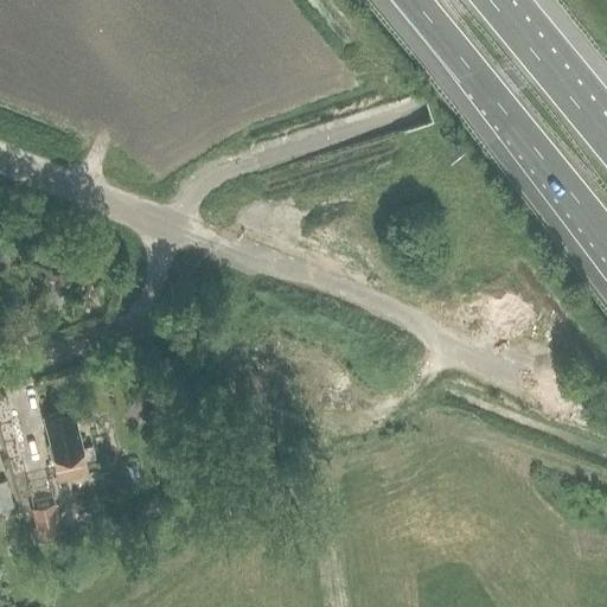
[(145,409),(140,419),(153,423),(157,413),(145,409)]
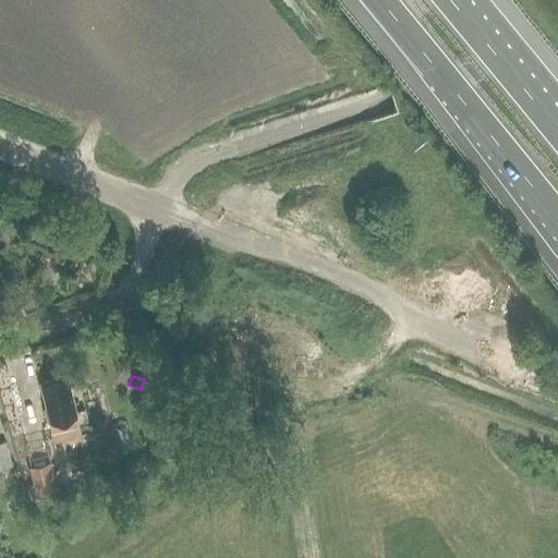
[(67,377),(40,384),(47,409),(45,409),(48,423),(52,443),(81,436),(79,425),(67,377)]
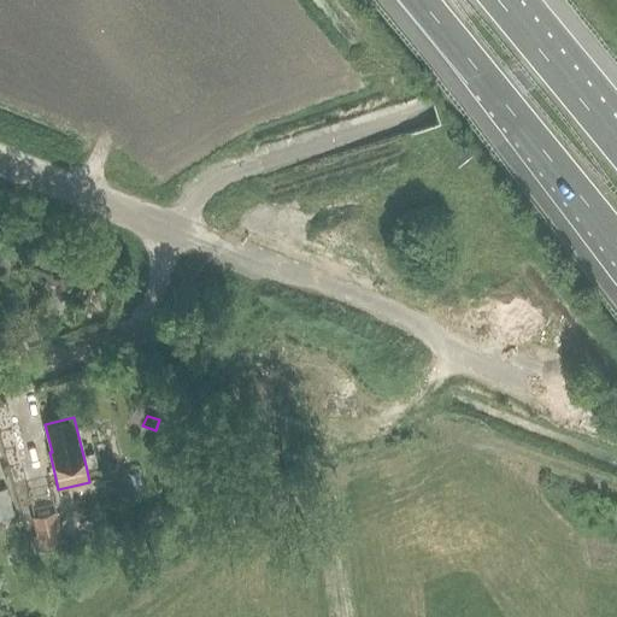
[(0,489),(0,519),(13,517),(6,489),(0,489)]
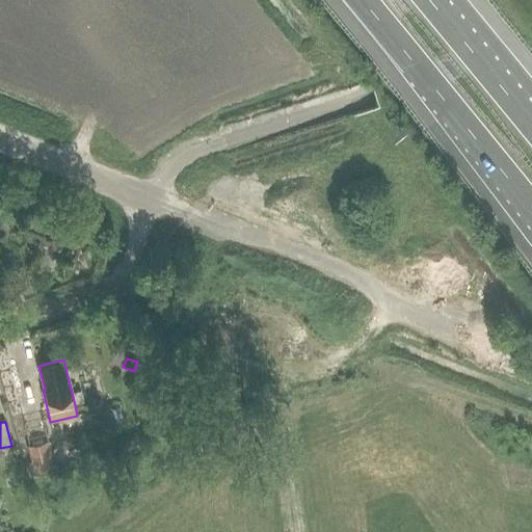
[(26,447),(33,475),(54,470),(48,442),(26,447)]
